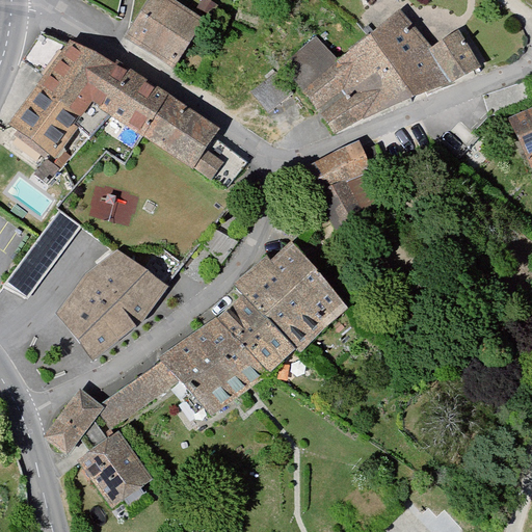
[(171,0),(147,0),(121,41),(169,73),(204,21),(171,0)]
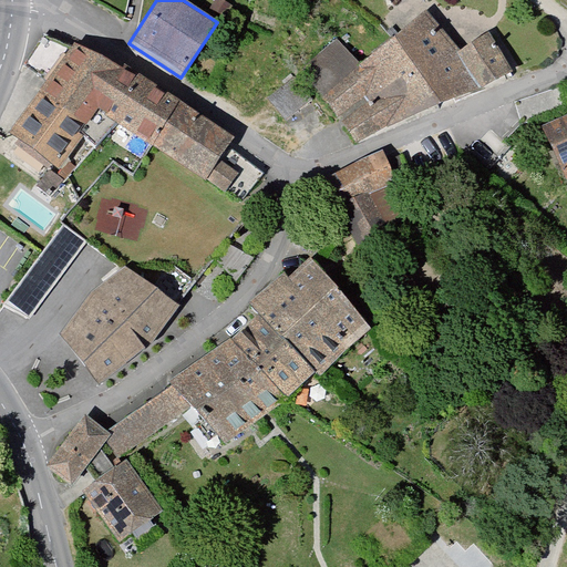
[(334,39),(297,71),(349,136),(518,74),(486,32),(460,52),(424,13),(358,65),(334,39)]
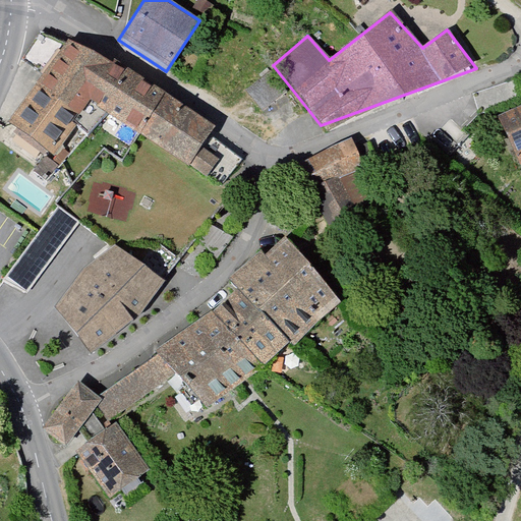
[(63,26),(5,110),(60,148),(92,101),(216,185),(241,149),(110,59),(63,26)]
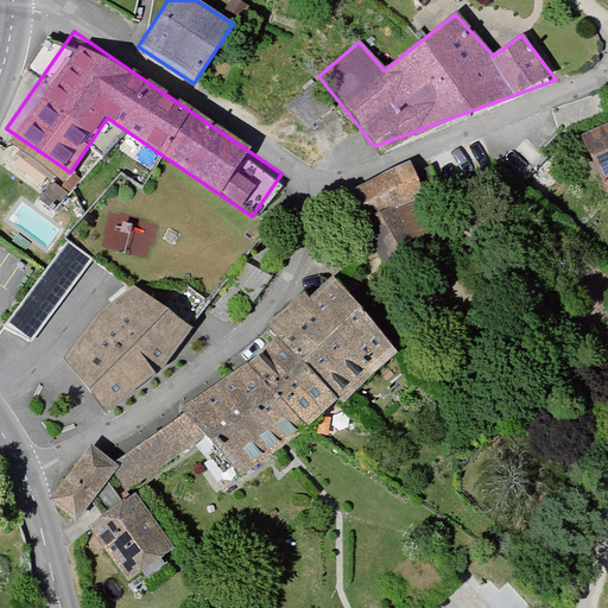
[(285,107),(309,131),(335,106),(311,82),(285,107)]
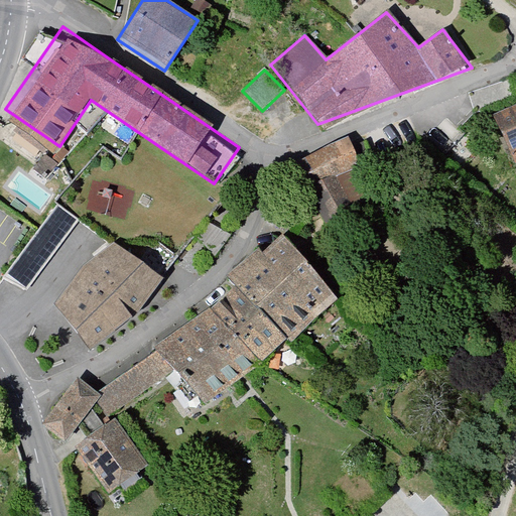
[(515,103),(490,115),(514,166),(515,165),(515,103)]
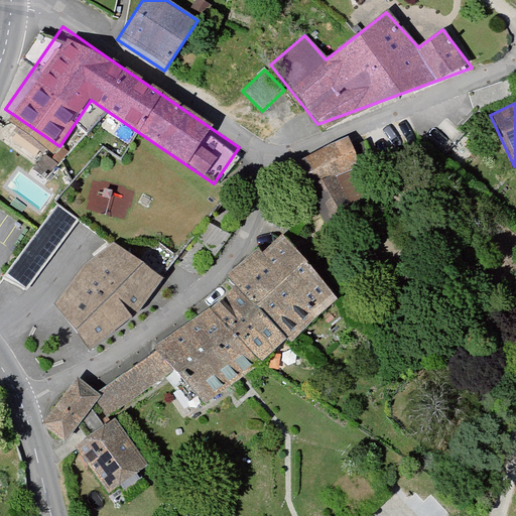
[(463,137),(442,122),(426,143),(445,158),(463,137)]
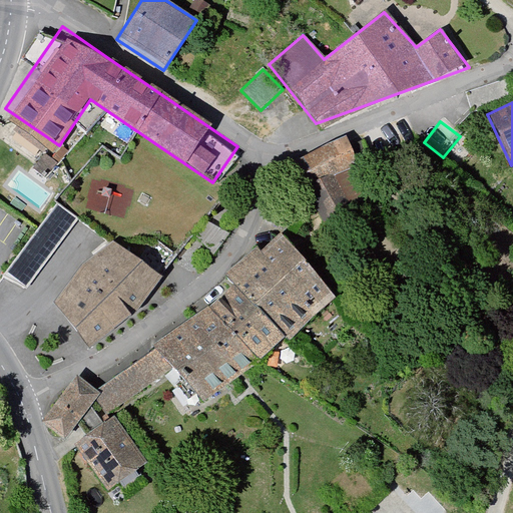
[(393,148),(376,133),(345,147),(354,166),(393,148)]
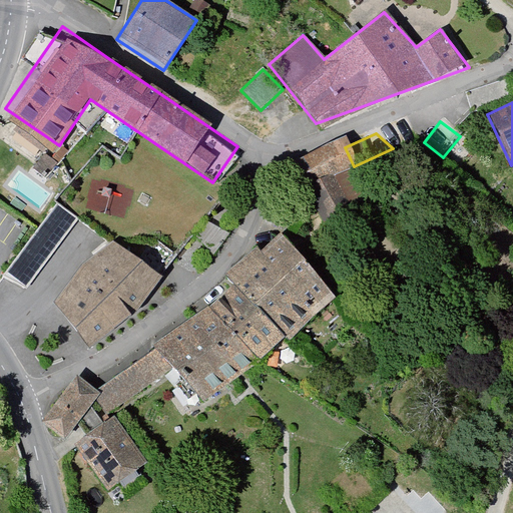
[(303,204),(322,235),(364,205),(348,179),(358,174),(354,166),(345,147),(341,140),(284,171),(303,204)]
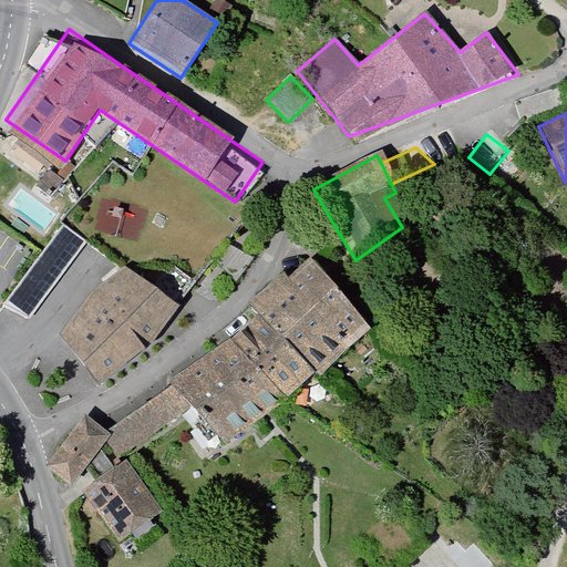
[(64,227),(8,303),(30,320),(88,244),(64,227)]
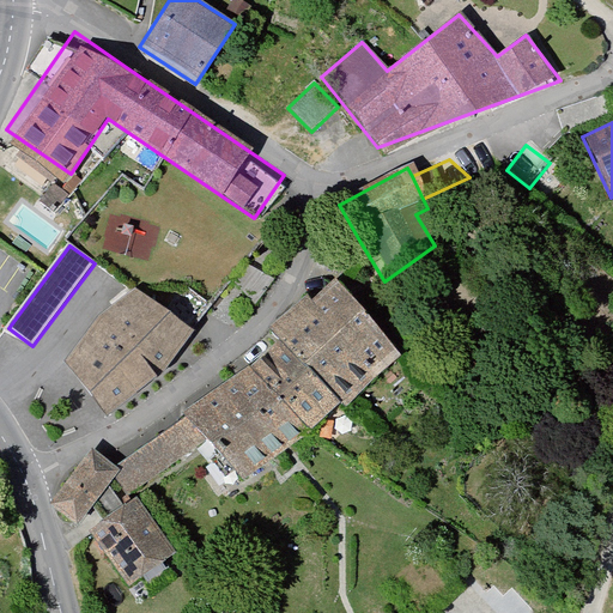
[(275,280),(248,261),(229,287),(256,307),(275,280)]
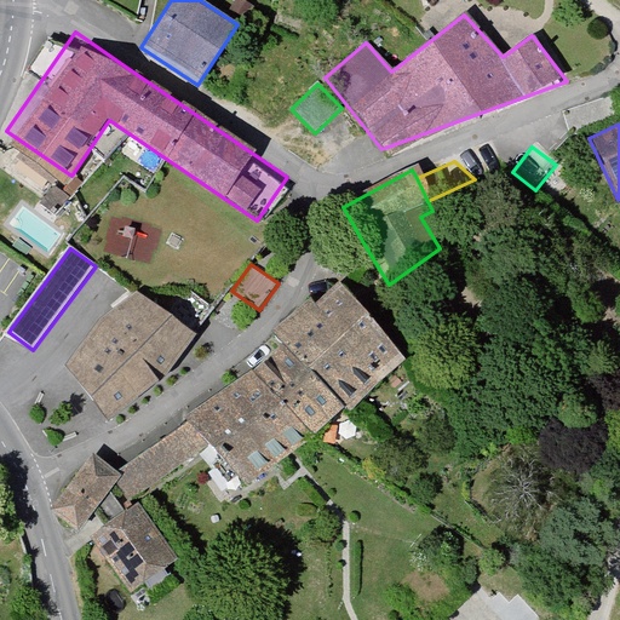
[(95,452),(52,510),(79,532),(109,492),(119,509),(208,447),(246,488),(309,445),(344,415),(405,363),(340,281),(275,329),(285,343),(182,425),(118,472),(95,452)]
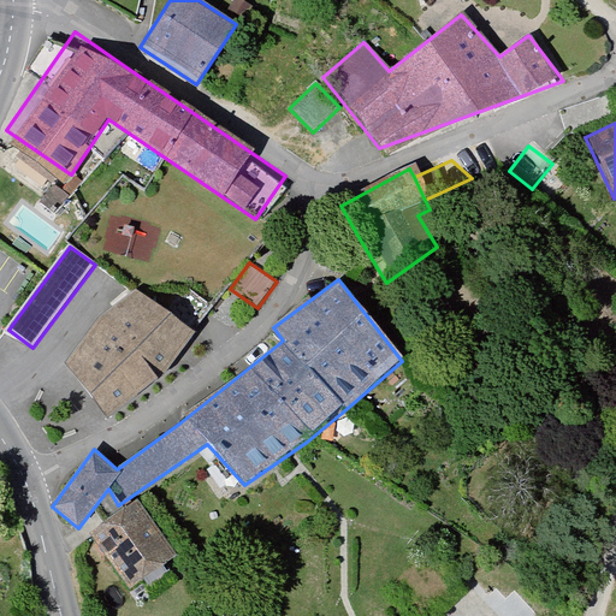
[(166,311),(194,331),(203,319),(213,307),(185,286),(166,311)]
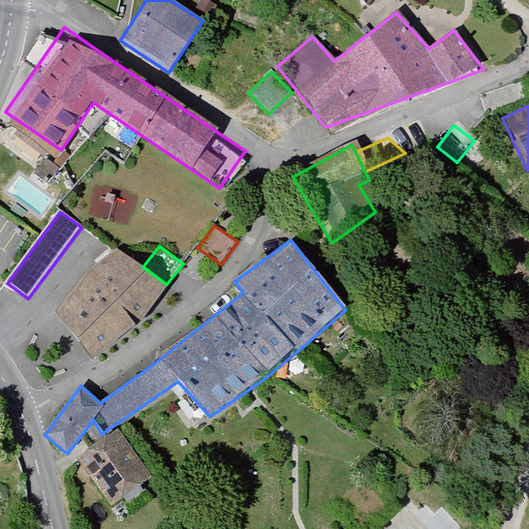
[(84,347),(92,359),(145,317),(167,285),(166,284),(143,267),(119,249),(86,273),(59,312),(84,347)]
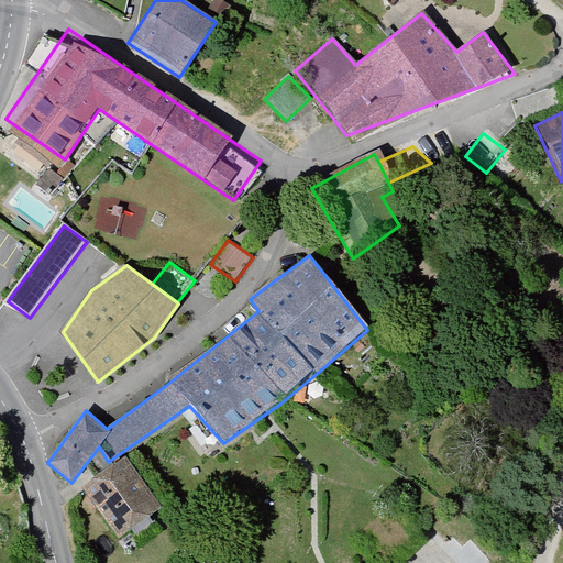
[(125,457),(81,487),(117,539),(161,509),(125,457)]
